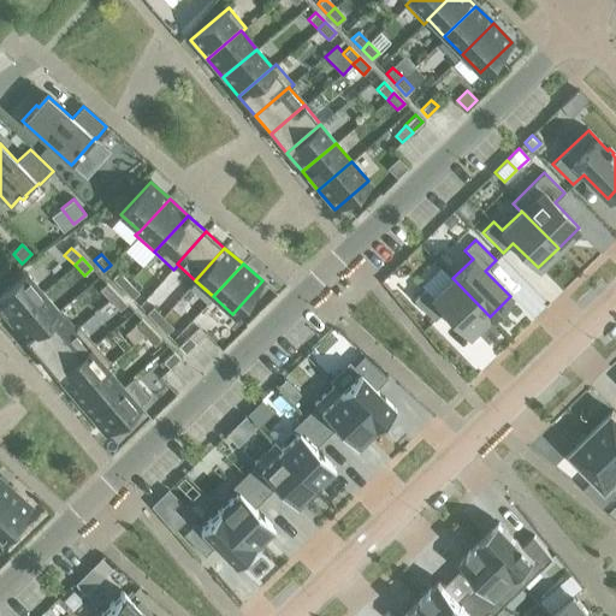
[(111,278),(122,289),(129,282),(118,272),(111,278)]
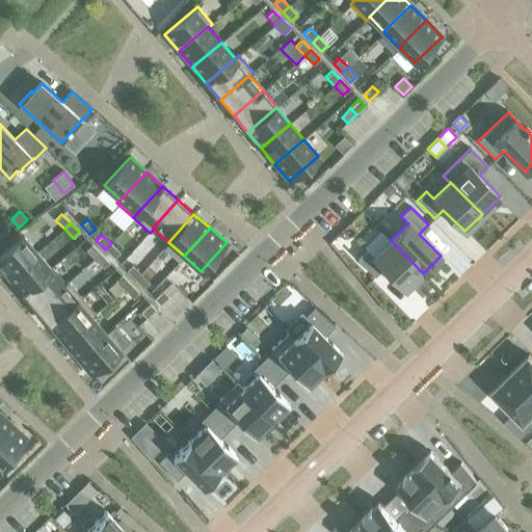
[(0,254),(0,268),(7,277),(36,253),(22,236),(0,254)]
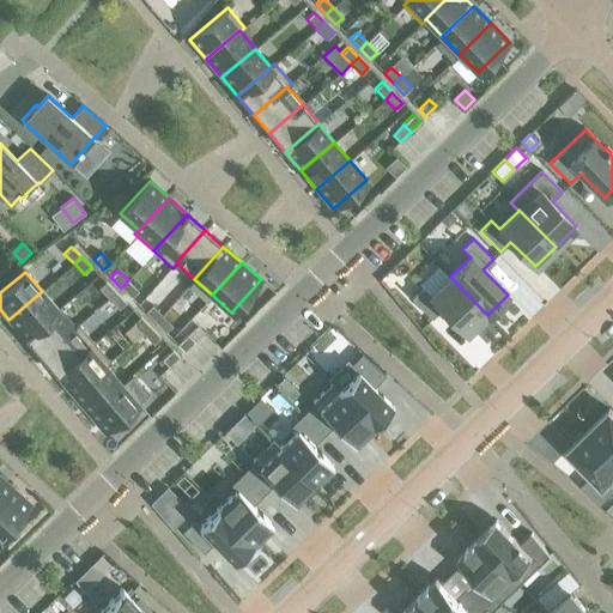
[(422,289),(411,298),(431,319),(442,309),(466,333),(485,314),(486,315),(487,315),(450,277),(430,296),(422,289)]
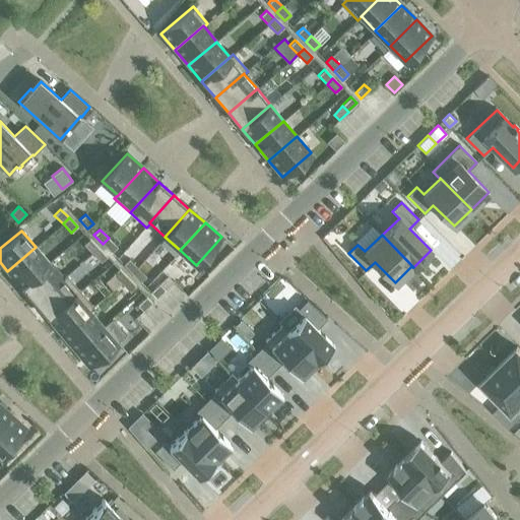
[(109,238),(103,244),(111,253),(117,247),(109,238)]
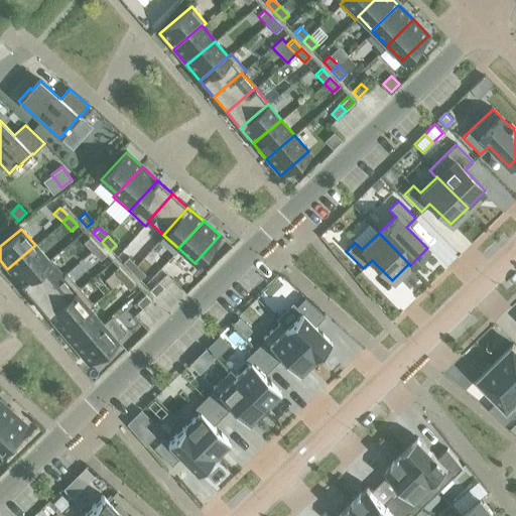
[(83,243),(91,252),(97,246),(89,237),(83,243)]
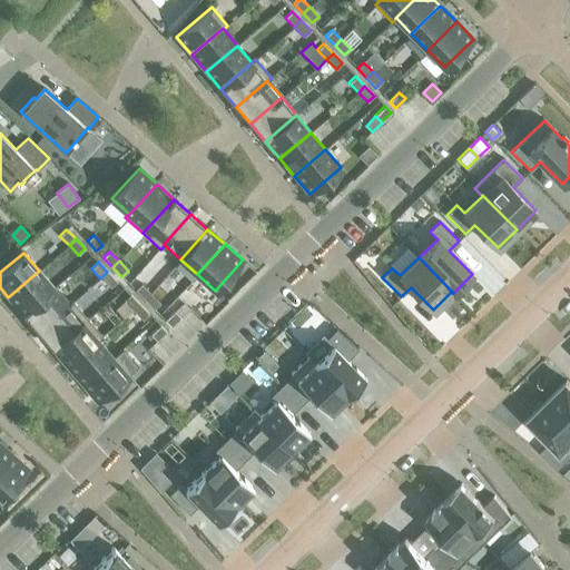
[(8,297),(22,314),(53,288),(39,271),(8,297)]
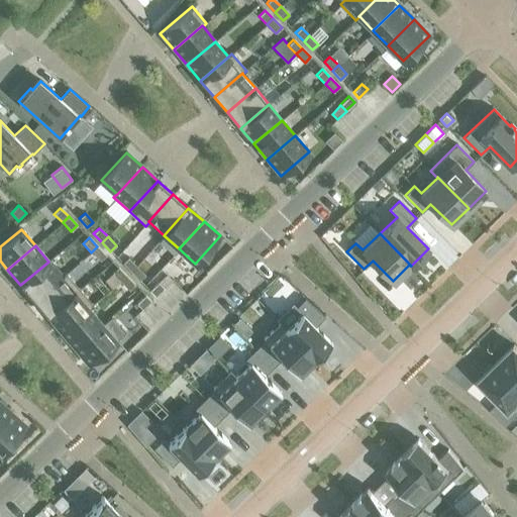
[(97,246),(91,252),(100,261),(106,255),(97,246)]
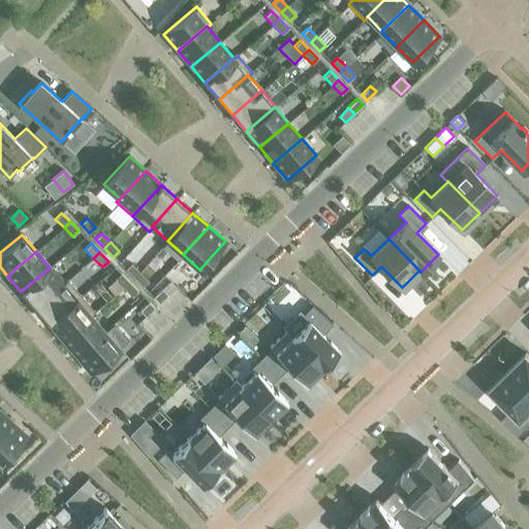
[(125,270),(133,278),(139,272),(131,263),(125,270)]
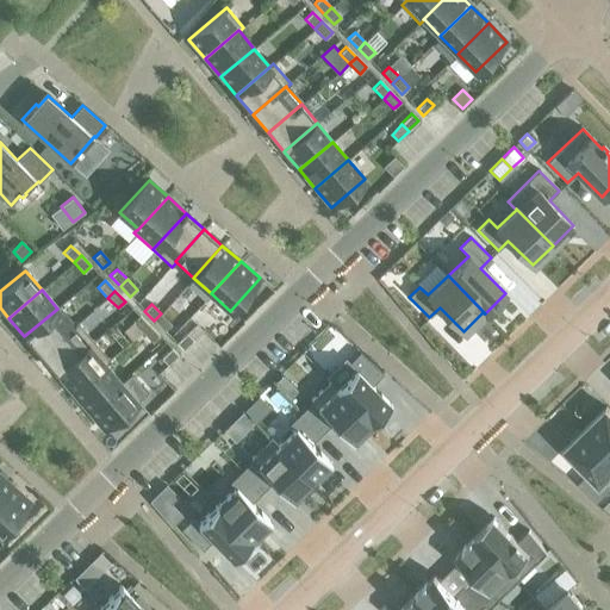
[(24,336),(41,355),(74,327),(73,325),(57,309),(24,336)]
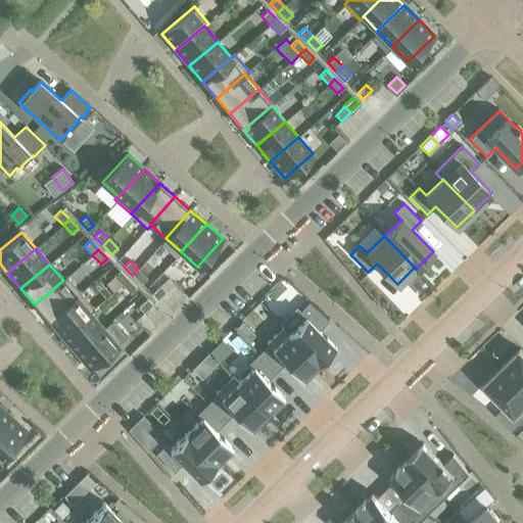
[(138,269),(132,275),(141,284),(146,278),(138,269)]
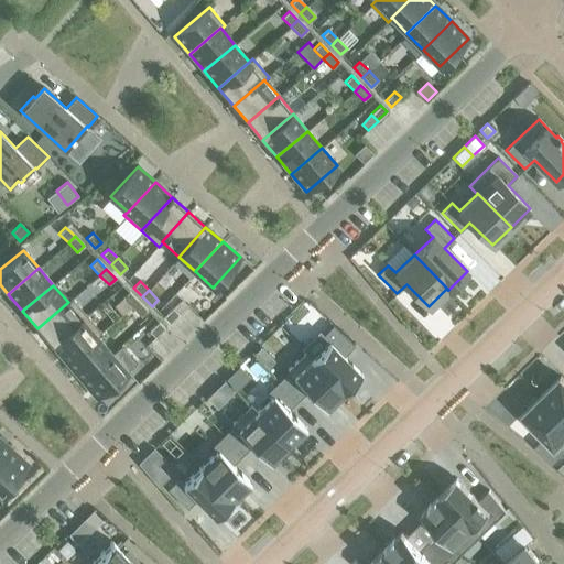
[(122,297),(131,307),(138,301),(128,292),(122,297)]
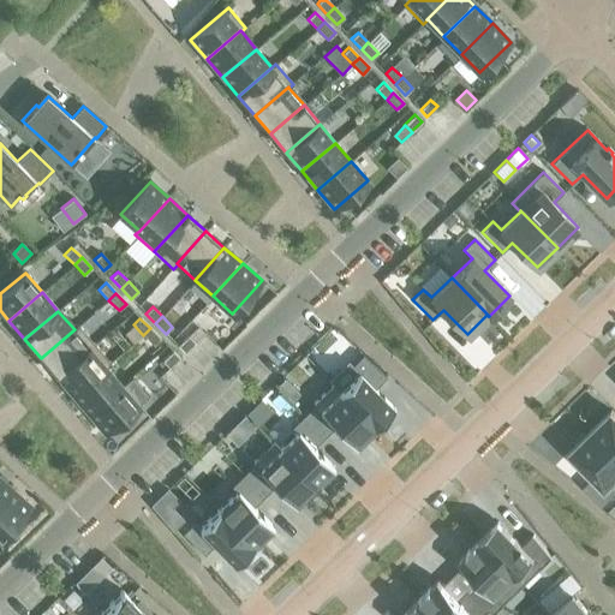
[(41,358),(57,376),(94,345),(77,324),(73,328),(75,329),(41,358)]
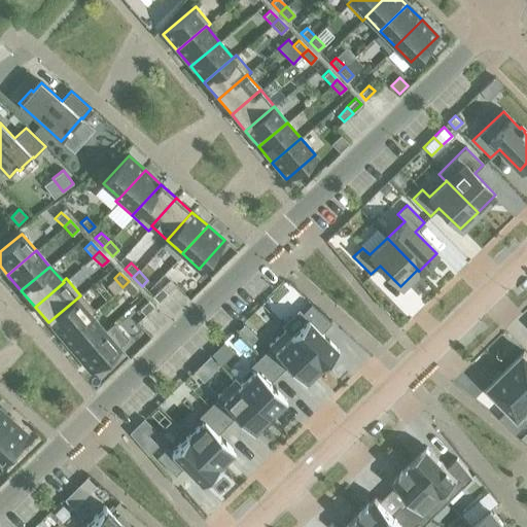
[(129,281),(123,287),(132,295),(137,290),(129,281)]
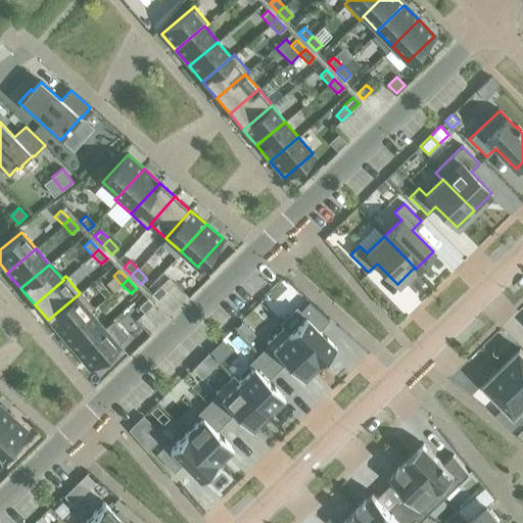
[(151,294),(156,300),(165,291),(159,285),(151,294)]
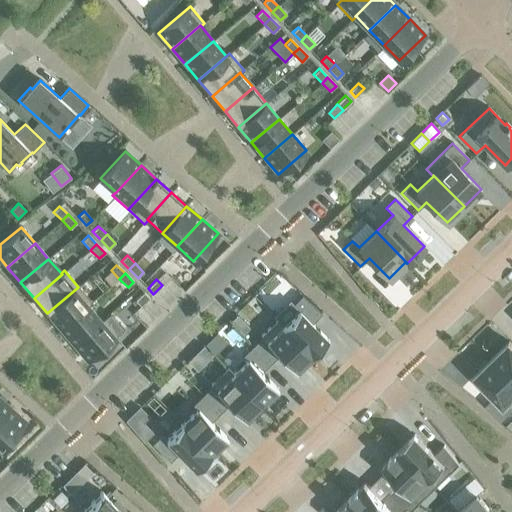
[(47,313),(60,329),(88,305),(88,306),(92,303),(78,287),(47,313)]
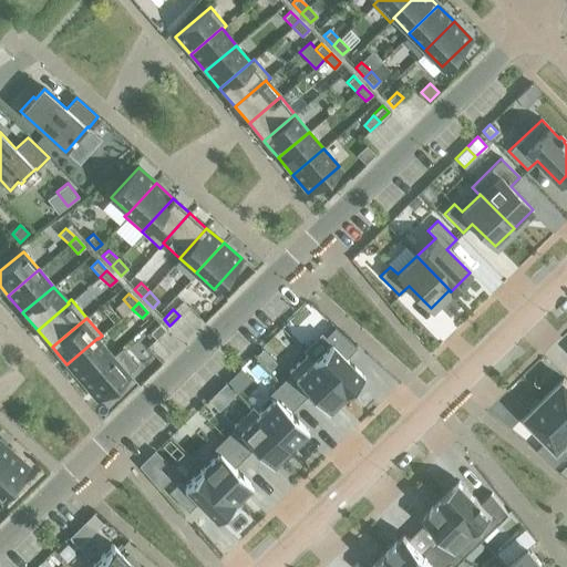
[(155,339),(165,330),(160,323),(150,333),(155,339)]
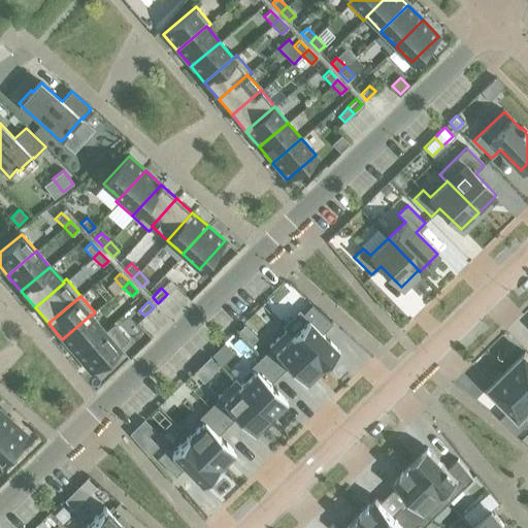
[(287,329),(286,330),(322,367),(323,366),(324,367),(332,358),(338,351),(322,333),(331,324),(310,305),(301,315),(306,320),(292,334),(287,329)]
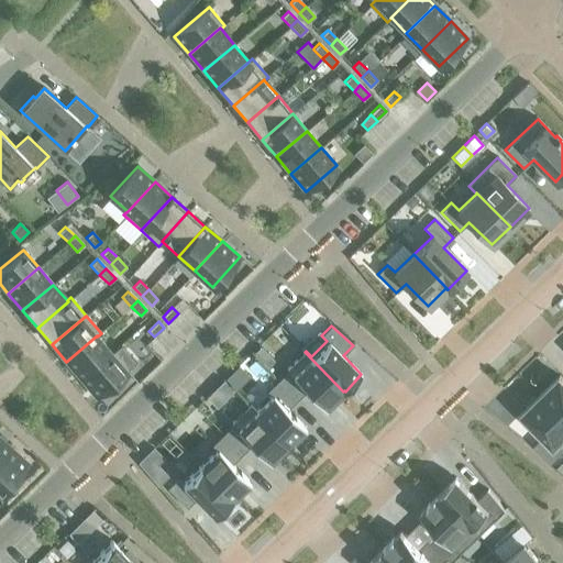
[(66,362),(80,378),(111,353),(97,337),(97,335),(66,362)]
